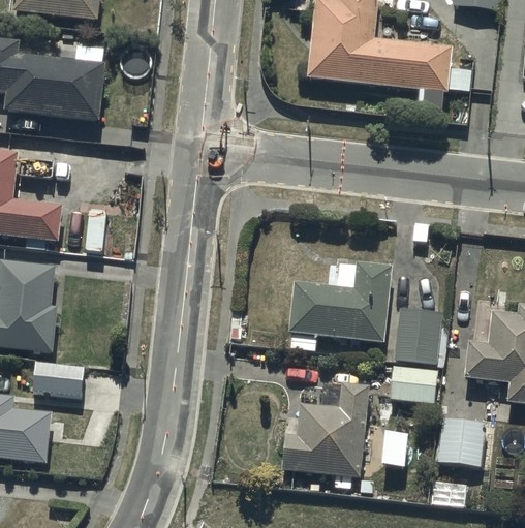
[(57,16),(80,18),(98,19),(99,0),(12,0),(12,11),(57,16)]
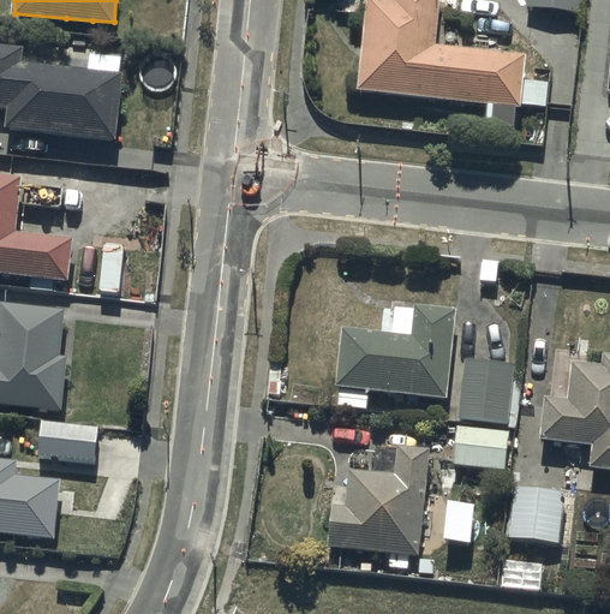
[(364,0),(354,89),(486,103),(485,124),(515,127),(518,108),(521,108),(521,103),(544,106),(546,79),(524,77),(526,53),(436,43),(441,0),(364,0)]
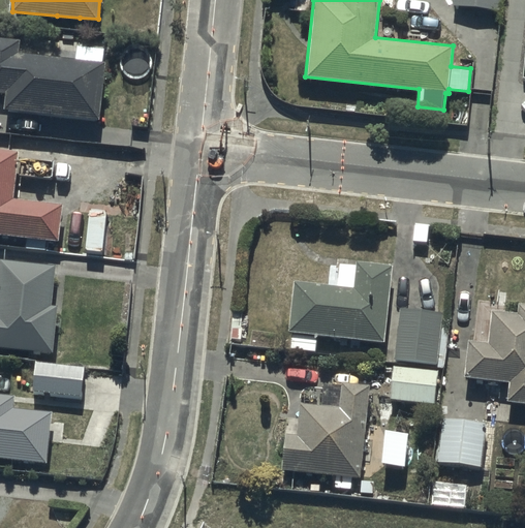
[(454,0),(454,5),(500,8),(500,0),(454,0)]
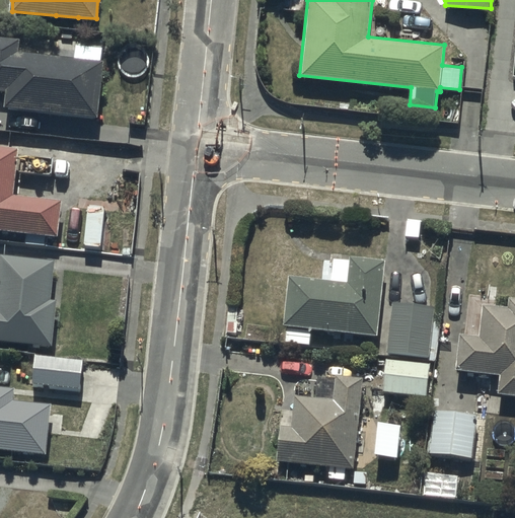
[(102,61),(99,61),(100,47),(75,45),(76,29),(56,27),(55,45),(50,44),(49,57),(15,55),(16,39),(0,37),(0,88),(5,89),(4,108),(99,116),(102,61)]
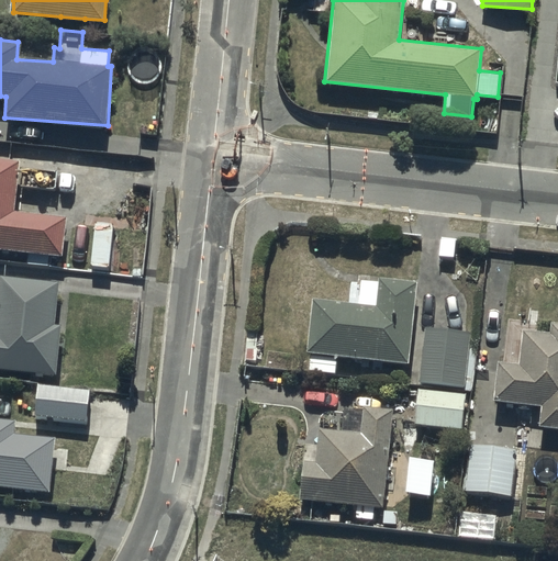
[(18,161),(0,159),(0,249),(60,256),(64,215),(14,211),(18,161)]
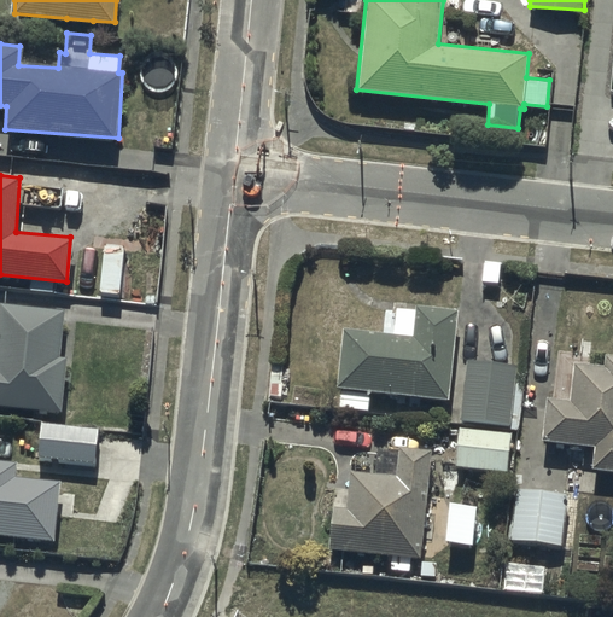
[(0,406),(64,413),(69,359),(60,358),(65,308),(0,302),(0,406)]
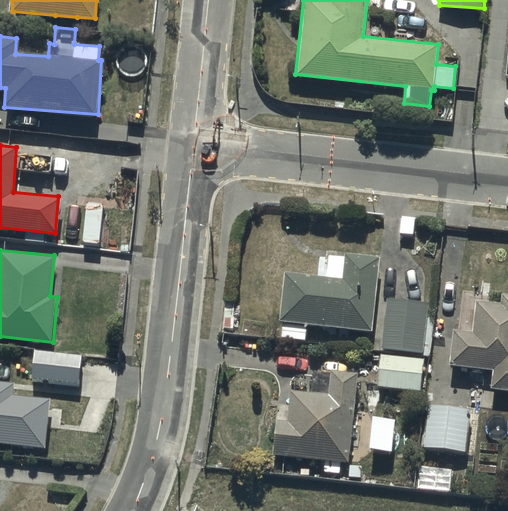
[(279,320),(281,321),(280,337),(305,340),(307,323),(373,331),(381,257),(344,253),(344,257),(326,255),(324,277),(283,272),(279,320)]
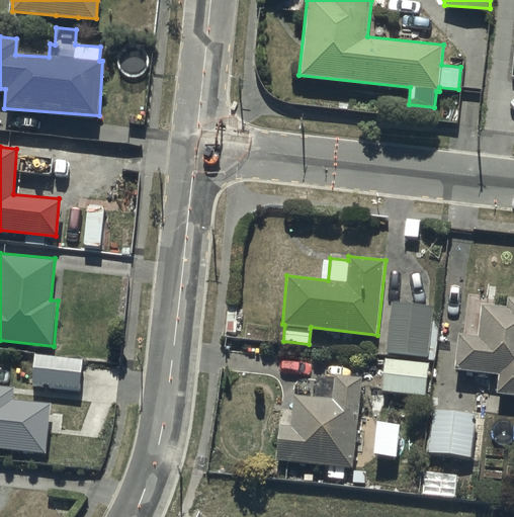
[(458,332),(454,369),(496,373),(494,394),(513,395),(513,296),(507,296),(506,305),(481,303),(478,334),(458,332)]
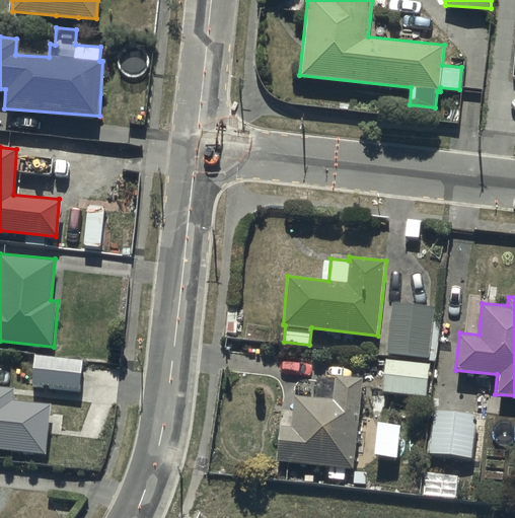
[(435,307),(390,302),(385,354),(430,358),(435,307)]
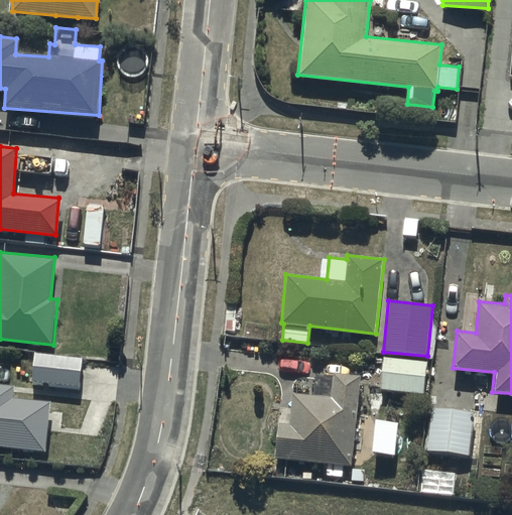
[(82,358),(34,353),(31,383),(79,388),(82,358)]
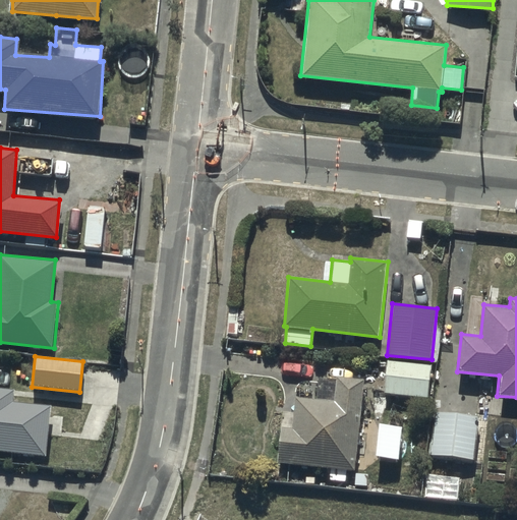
[(386,361),(383,394),(428,398),(431,365),(386,361)]
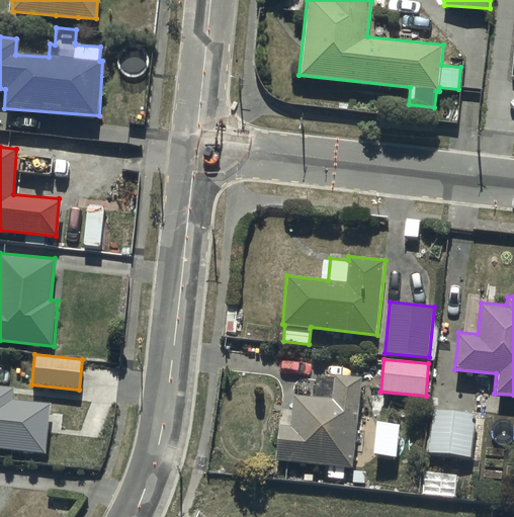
[(342,478),(343,466),(354,467),(361,376),(333,374),(331,398),(292,395),(289,426),(279,425),(276,459),(288,460),(287,471),(296,472),(297,462),(328,464),(327,477),(342,478)]
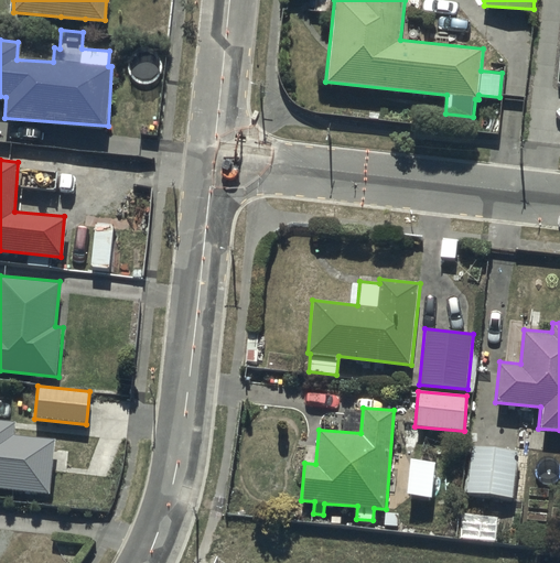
[(0,489),(49,495),(55,439),(15,434),(17,422),(0,420),(0,489)]
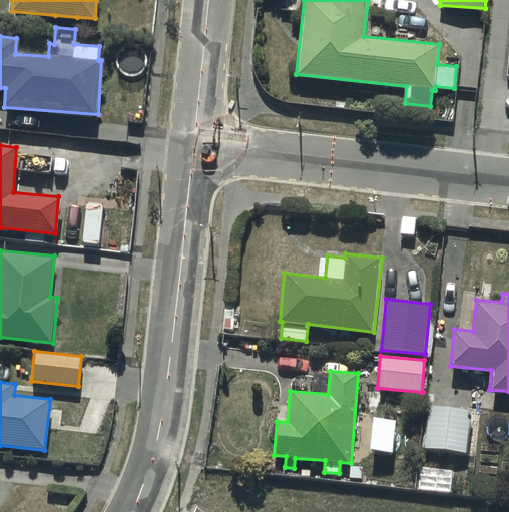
[(428,405),(423,447),(465,452),(471,410),(428,405)]
